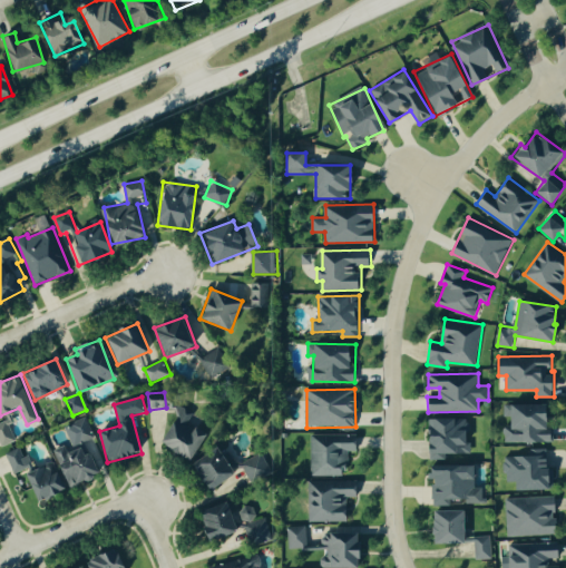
[(505,404),(505,417),(510,417),(510,428),(505,428),(505,443),(550,442),(549,403),(505,404)]
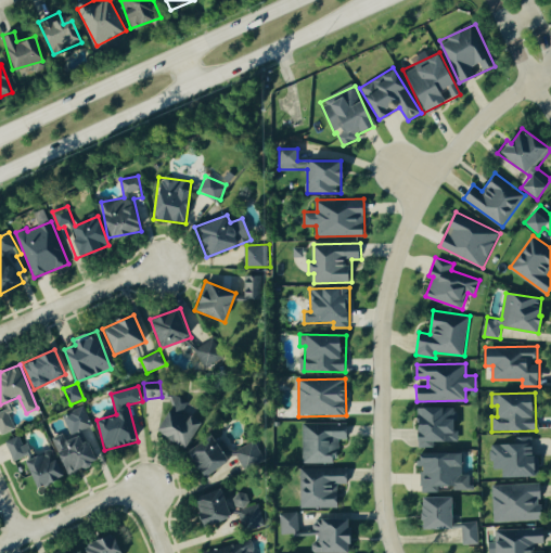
[(200,422),(183,411),(188,403),(177,397),(155,429),(182,448),(200,422)]
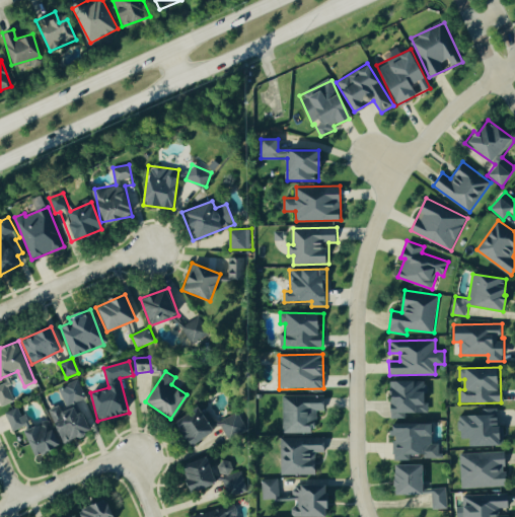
[(427,413),(428,381),(390,380),(389,418),(407,418),(407,412),(427,413)]
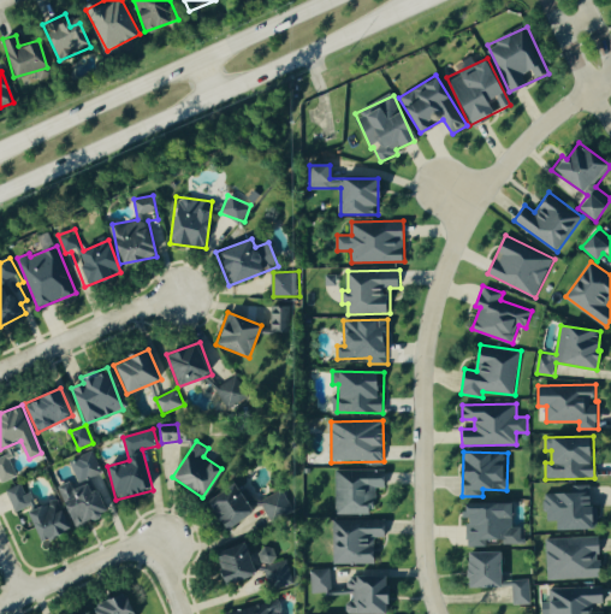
[(71,461),(78,483),(59,489),(63,499),(64,499),(72,525),(117,511),(98,453),(71,461)]
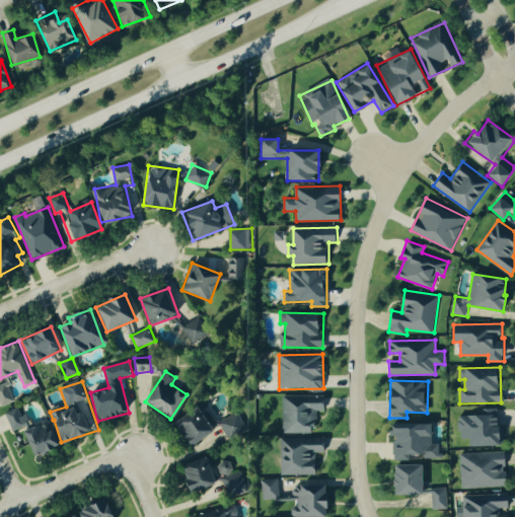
[(0,384),(0,402),(1,405),(14,401),(7,382),(0,384)]
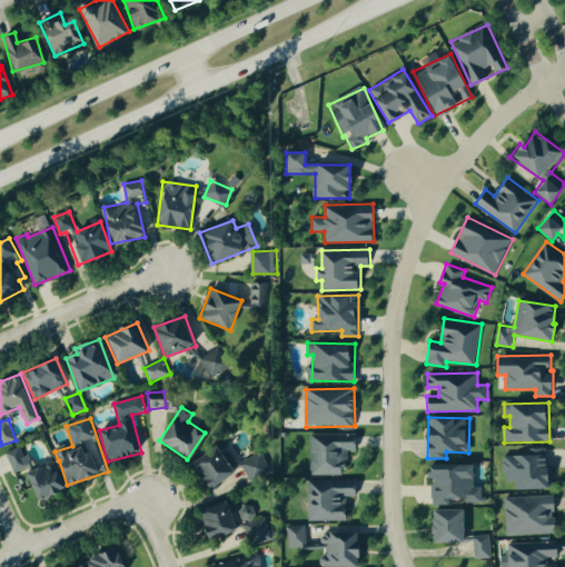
[(311,475),(347,474),(347,450),(356,450),(356,433),(311,434),(311,475)]
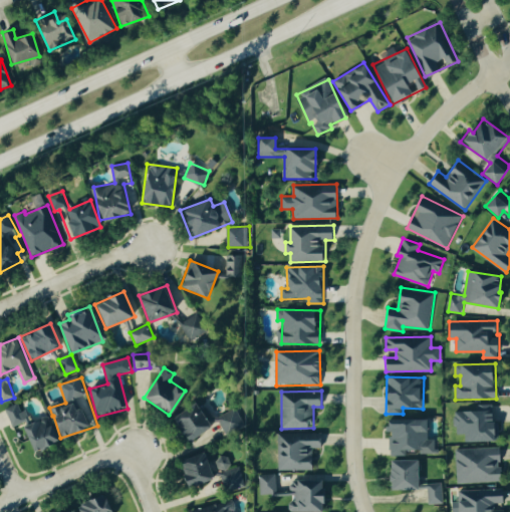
[(29,421),(26,411),(22,412),(20,404),(6,408),(12,426),(29,421)]
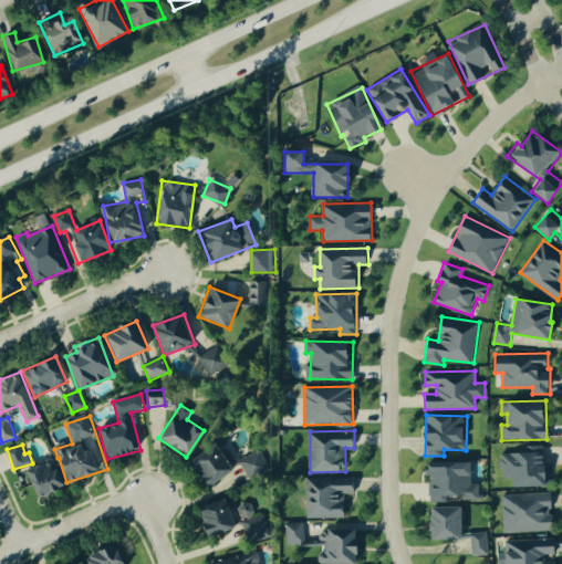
[(205,488),(232,472),(217,445),(189,460),(205,488)]
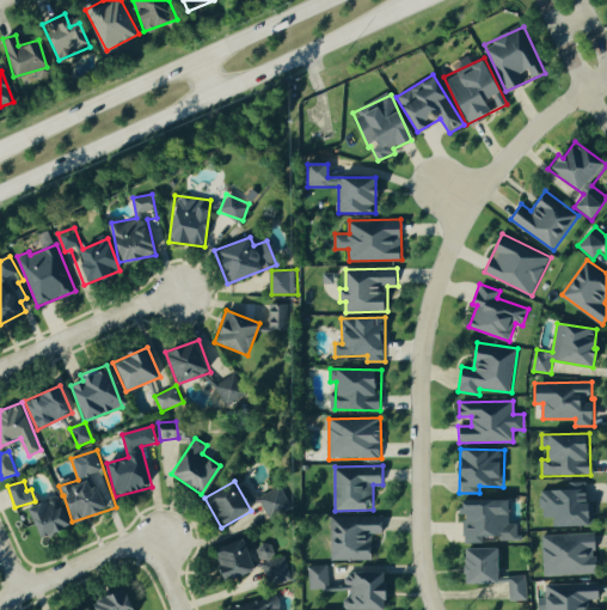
[(555,526),(596,525),(595,505),(588,505),(588,482),(569,482),(569,489),(543,490),(543,518),(555,517),(555,526)]
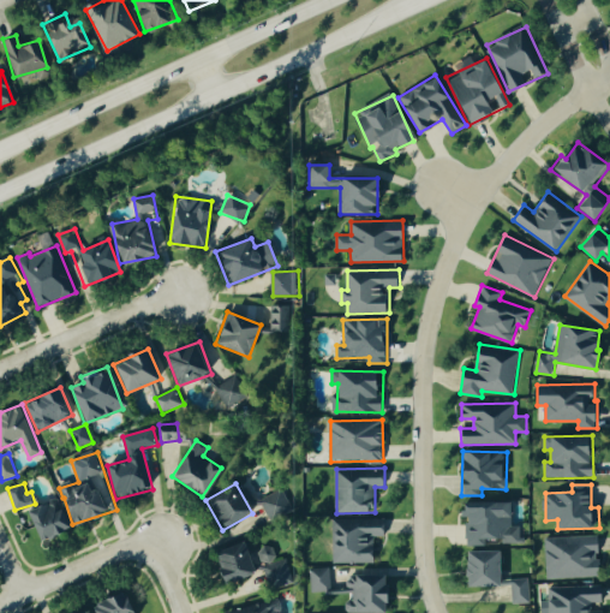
[(270,521),(292,513),(283,491),(262,498),(270,521)]
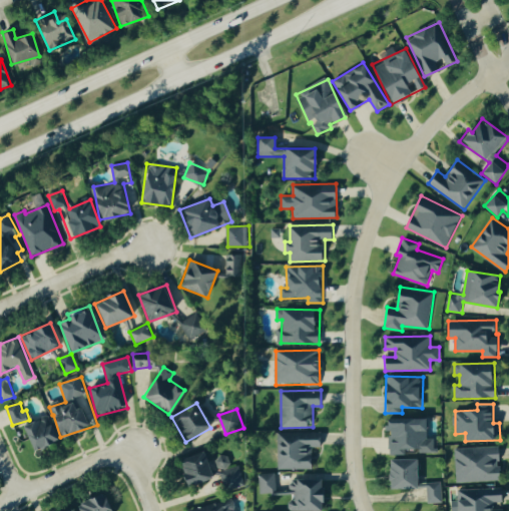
[(57,442),(50,417),(23,424),(30,450),(57,442)]
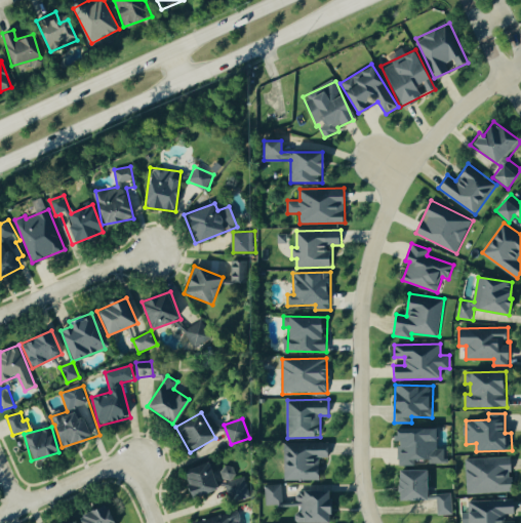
[(436,428),(395,429),(395,440),(398,440),(399,465),(446,465),(446,448),(436,448),(436,428)]
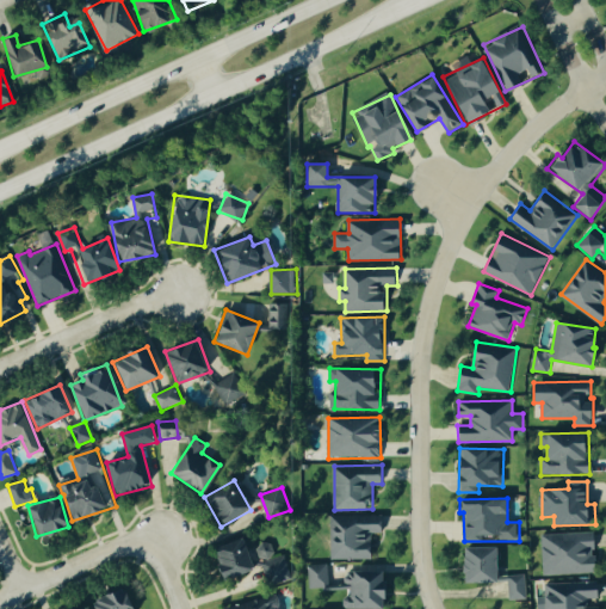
[(331,516),(332,559),(372,559),(372,533),(383,533),(383,515),(331,516)]
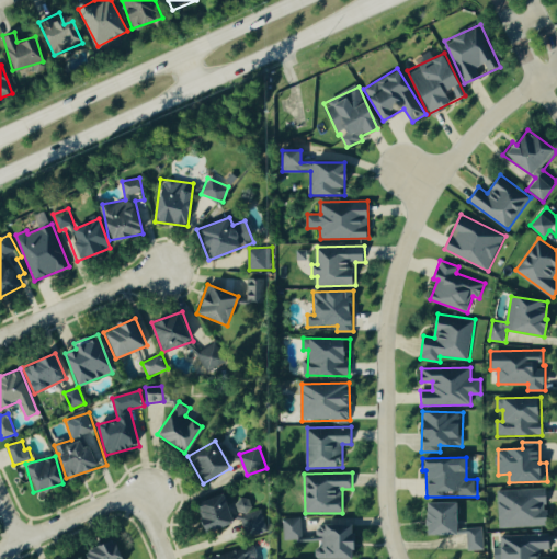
[(548,526),(547,489),(498,490),(500,528),(548,526)]
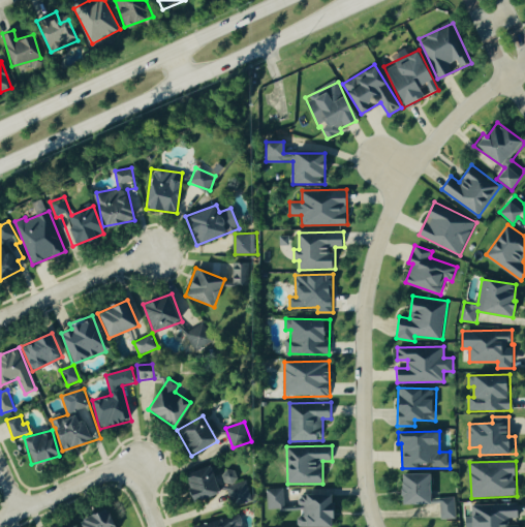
[(234,507),(253,501),(246,478),(239,481),(235,465),(211,472),(209,467),(183,475),(192,503),(228,492),(234,507)]
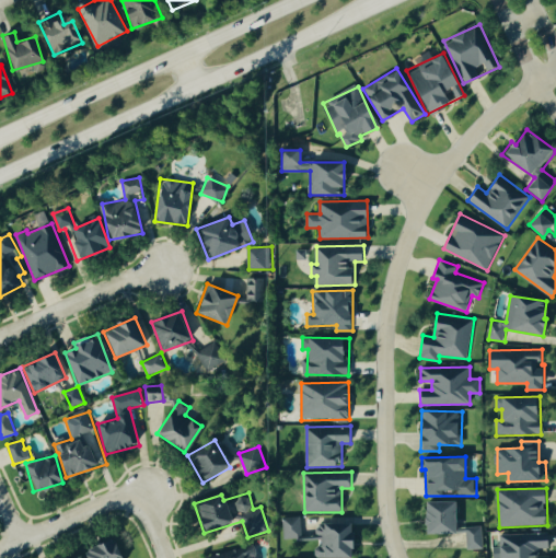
[(455,535),(456,502),(425,501),(425,534),(455,535)]
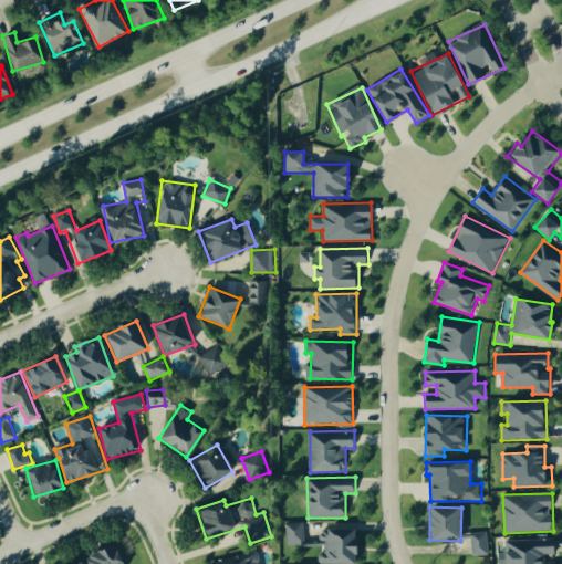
[(287,545),(306,545),(306,522),(287,522),(287,545)]
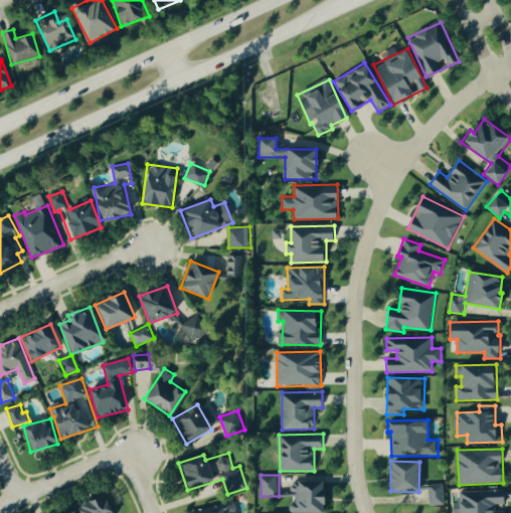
[(305,512),(322,512),(323,482),(297,482),(296,503),(291,503),(291,512),(305,512)]
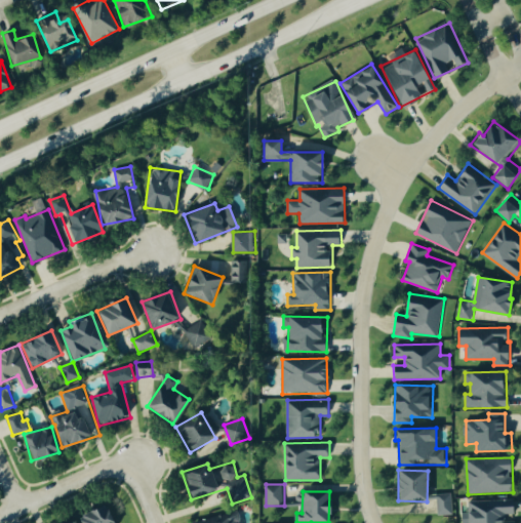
[(429,498),(437,498),(438,515),(453,515),(453,493),(429,494),(429,498)]
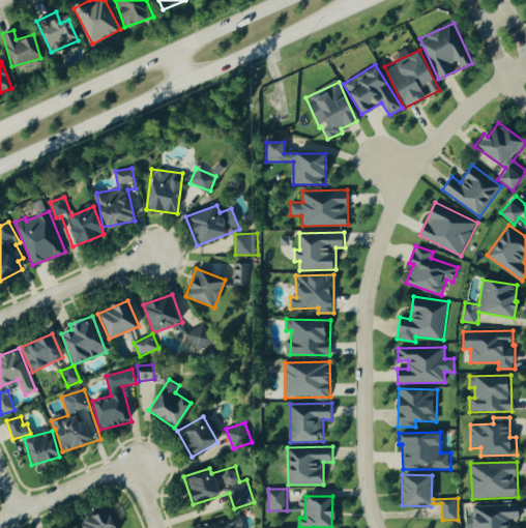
[(520,527),(521,526),(513,526),(512,519),(521,519),(520,504),(472,506),(473,517),(467,517),(467,527),(520,527)]
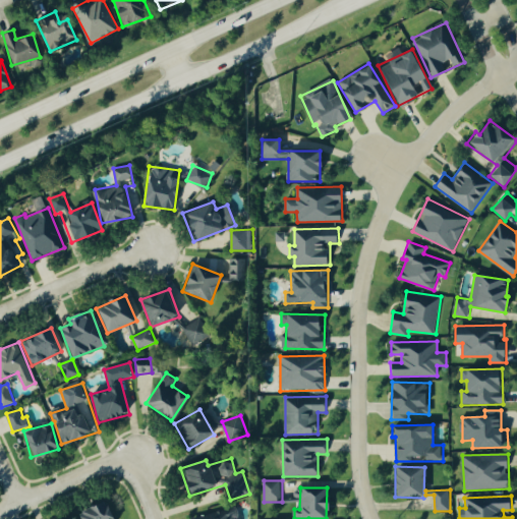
[(78,512),(81,518),(113,518),(106,501),(78,512)]
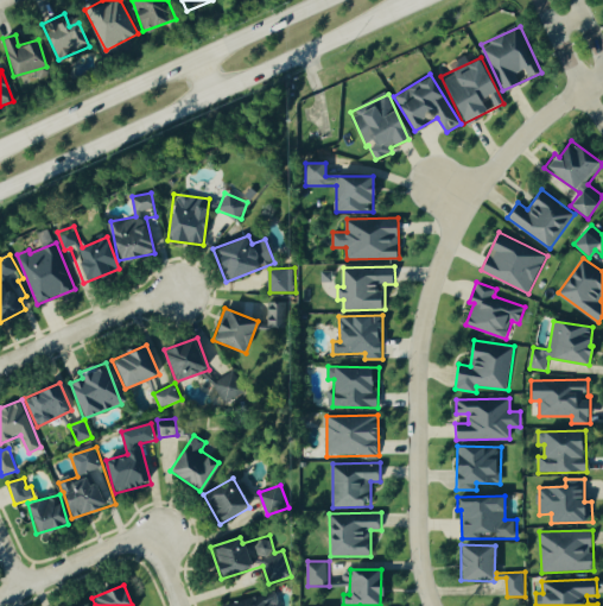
[(277,605),(274,592),(223,604),(223,605),(277,605)]
